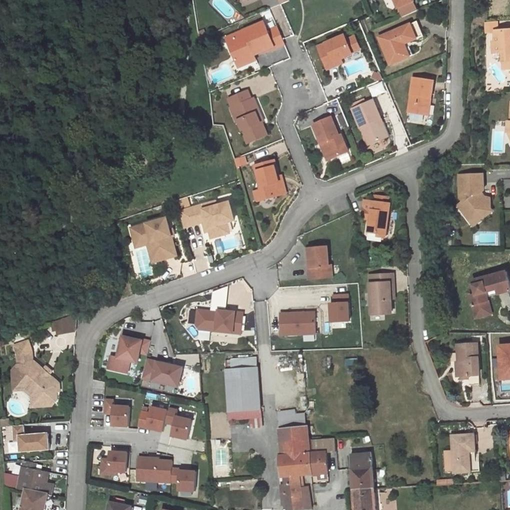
[(394,0),(401,16),(417,9),(413,0),(394,0)]
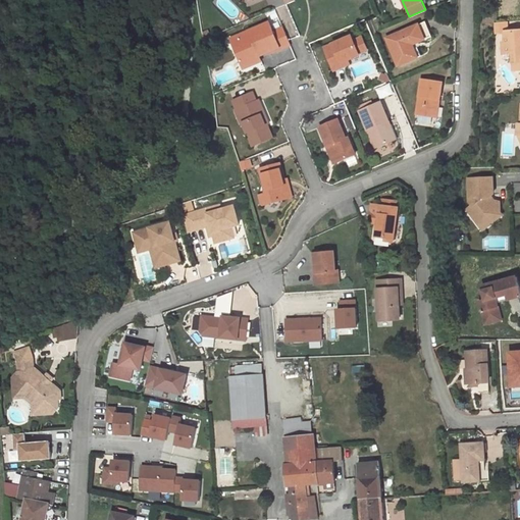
[(504,19),(490,19),(491,31),(503,31),(503,30),(505,30),(504,19)]
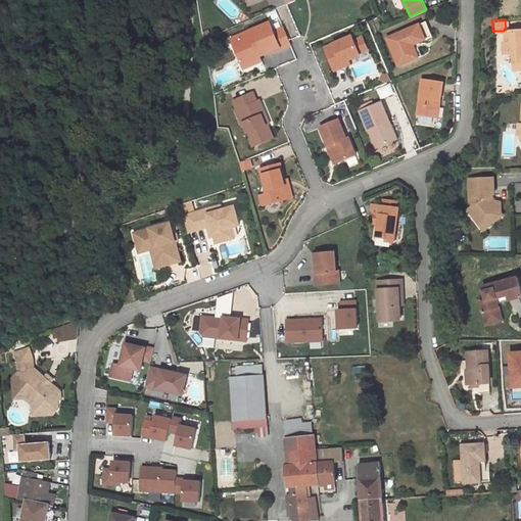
[(430,36),(425,20),(385,37),(397,64),(417,56),(412,43),(430,36)]
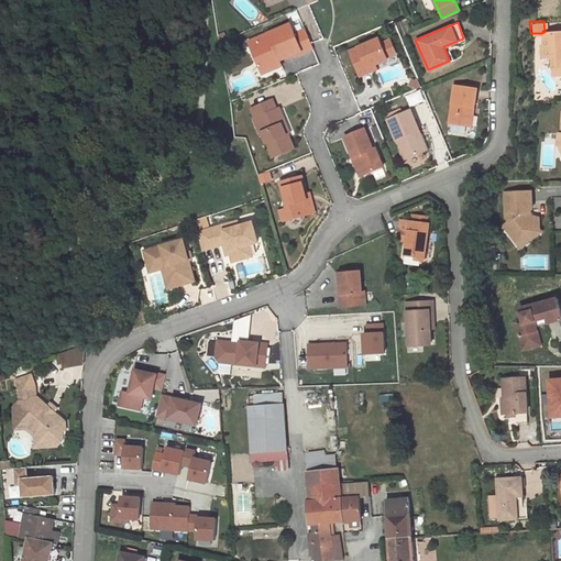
[(299,50),(292,31),(288,23),(254,37),(259,47),(251,51),(261,73),(275,66),(272,58),(276,56),(277,58),(292,53),(299,50)]
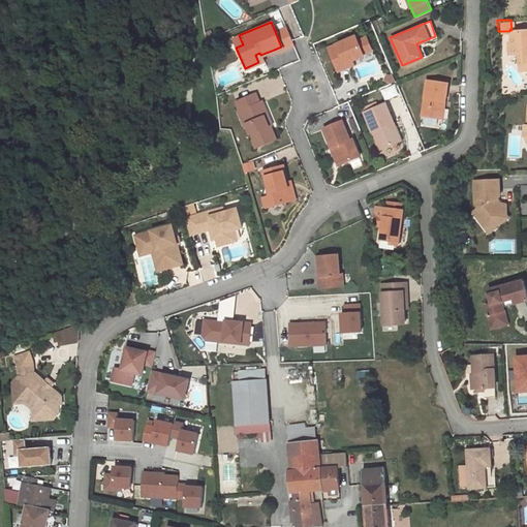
[(282,49),(291,44),(290,40),(283,25),(274,29),(281,47),(282,49)]
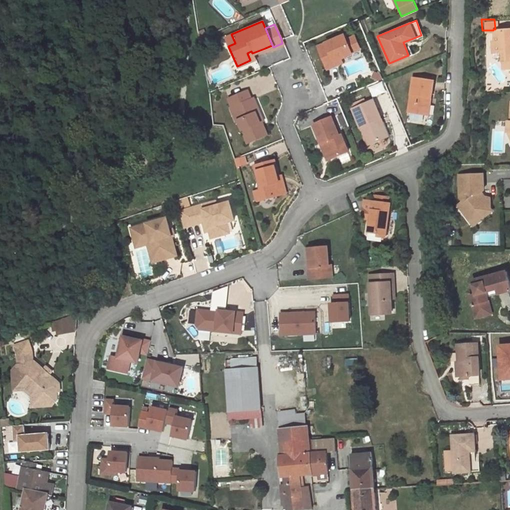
[(509,27),(495,29),(493,29),(493,30),(494,40),(491,40),(492,50),(501,50),(501,54),(501,58),(509,57),(509,27)]
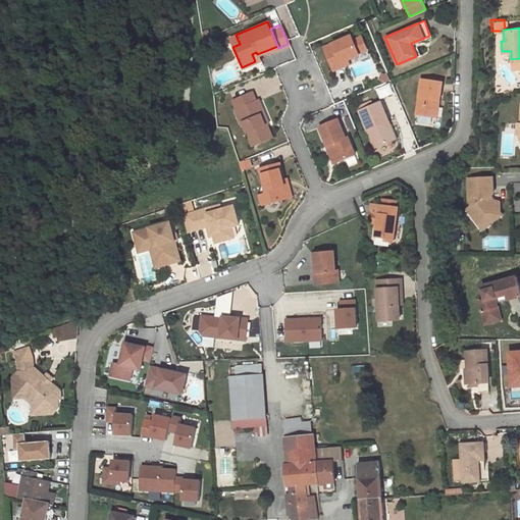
[(206,29),(200,32),(201,38),(208,35),(206,29)]
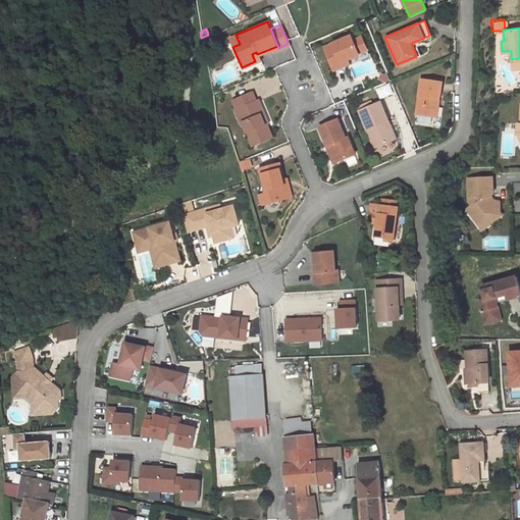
[(208,35),(201,38),(202,45),(211,41),(208,35)]
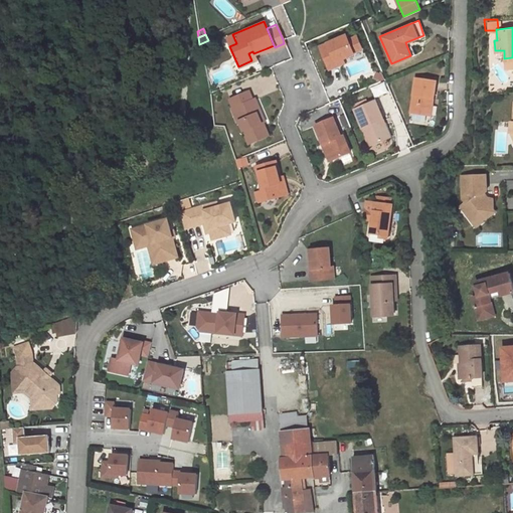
[(236,43),(232,34),(226,37),(229,46),(236,43)]
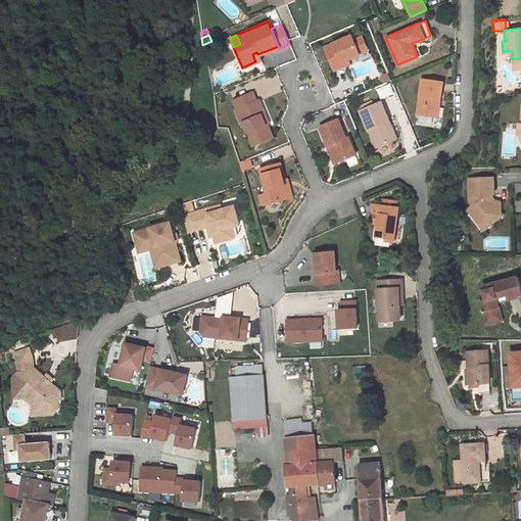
[(350,35),(323,46),(333,69),(341,65),(340,61),(347,59),(359,54),(359,53),(366,50),(360,35),(352,38),(350,35)]
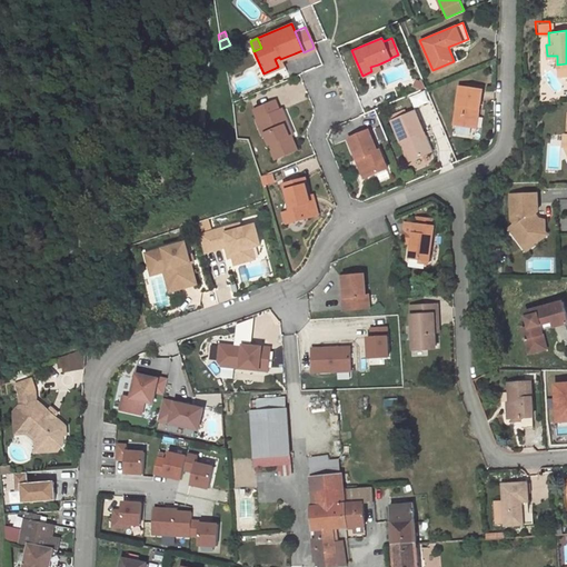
[(566,63),(557,65),(558,75),(566,73),(566,63)]
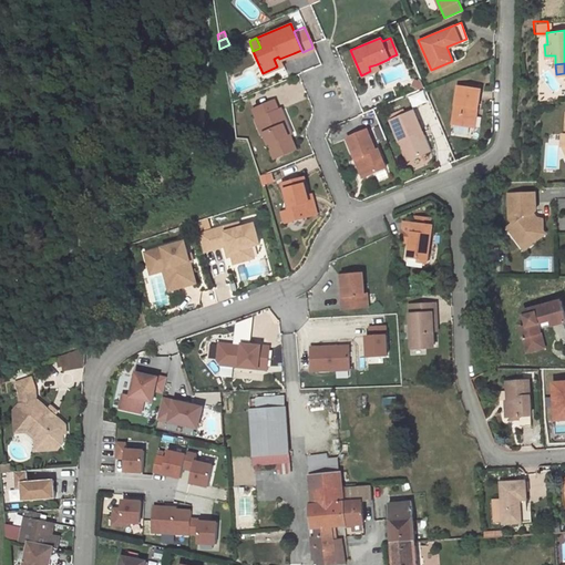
[(472,108),(475,108),(479,89),(456,85),(450,121),(470,124),(472,108)]
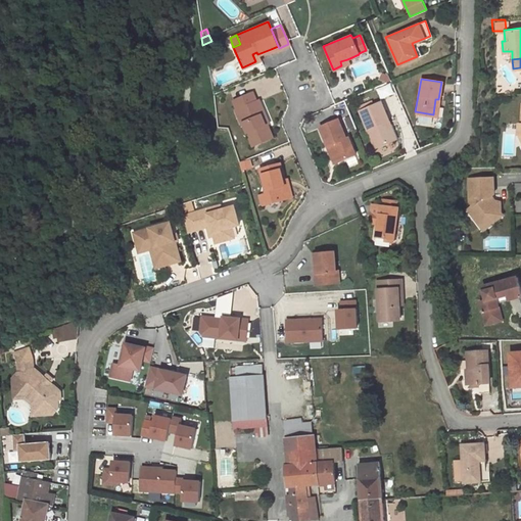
[(263,117),(265,115),(257,99),(255,100),(251,91),(232,99),(236,108),(242,123),(251,144),(271,136),(266,124),(265,125),(263,117)]
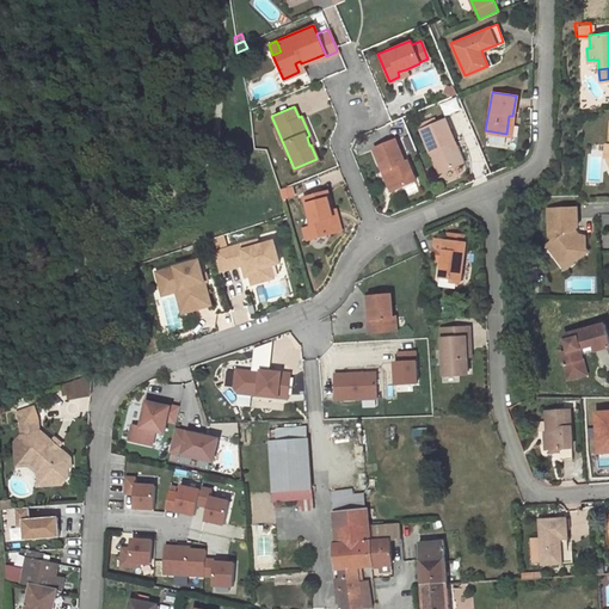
[(454,141),(444,118),(420,129),(437,171),(460,161),(450,142),(454,141)]
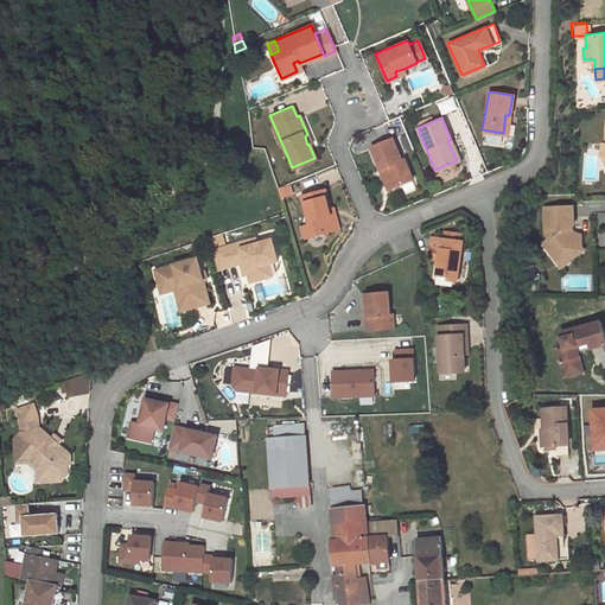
[(278,144),(281,142),(274,126),(269,127),(278,144)]
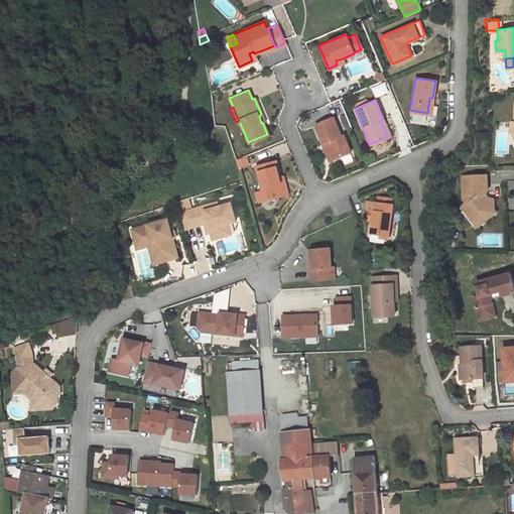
[(324,143),(331,159),(350,151),(343,134),(341,135),(333,118),(315,125),(323,143),(324,143)]
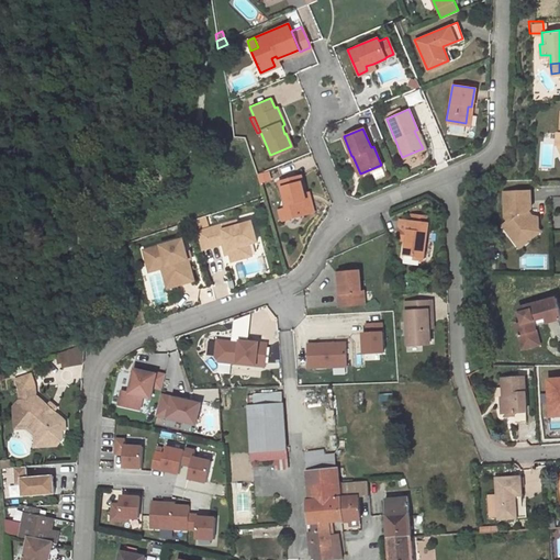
[(357,175),(360,174),(353,156),(351,156),(350,157),(357,175)]
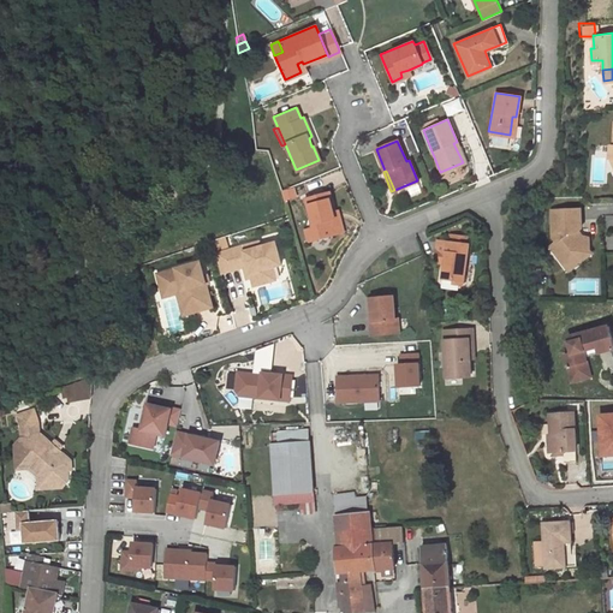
[(292,186),(280,189),(283,197),(293,194),(292,186)]
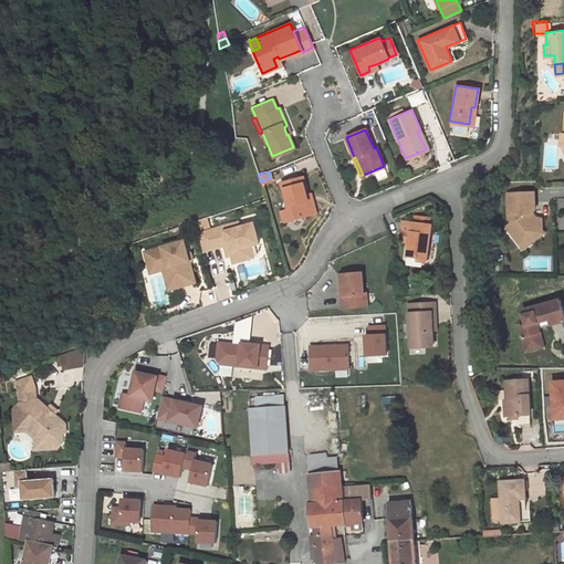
[(313,212),(307,192),(302,176),(280,181),(286,207),(290,219),(313,212)]
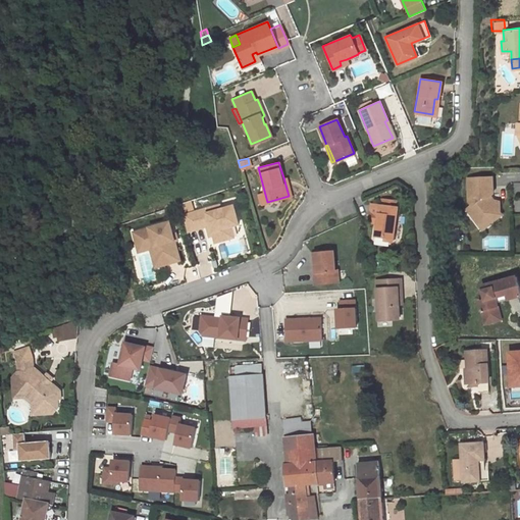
[(492,174),(468,176),(469,198),(472,202),(467,207),(474,215),(477,212),(485,220),(500,208),(501,208),(501,199),(491,197),(489,194),(494,190),(492,174)]
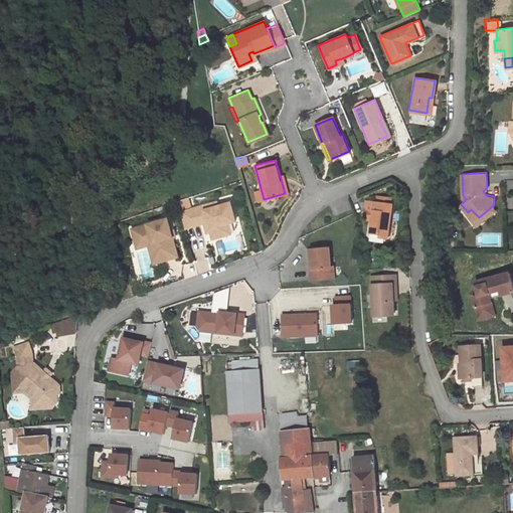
[(284,174),(280,175),(285,193),(288,192),(284,174)]
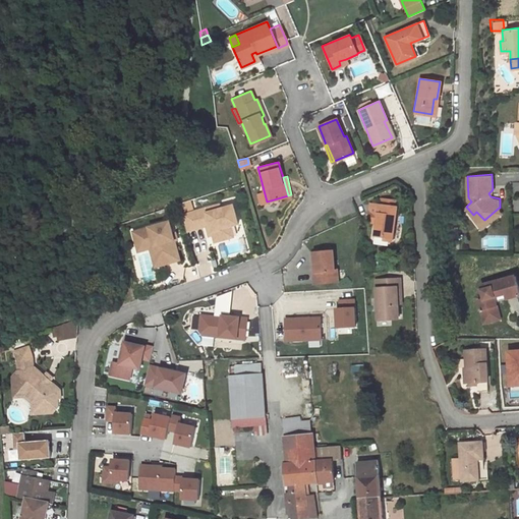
[(258,204),(267,202),(264,190),(255,192),(258,204)]
